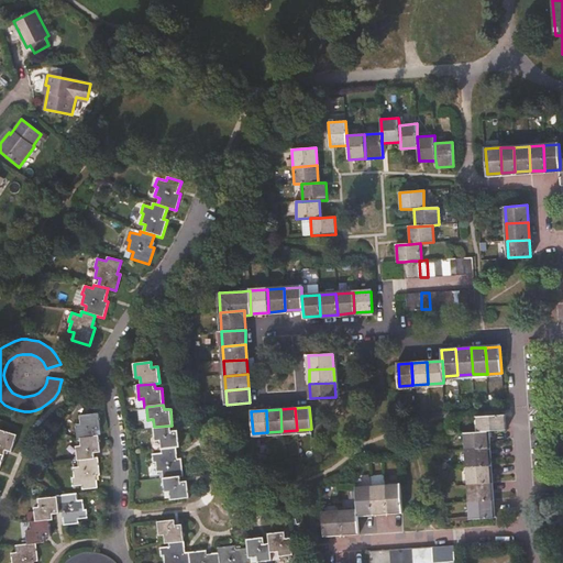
[(80,438),(96,437),(95,431),(100,430),(99,414),(80,416),(81,424),(77,424),(78,438),(80,438)]
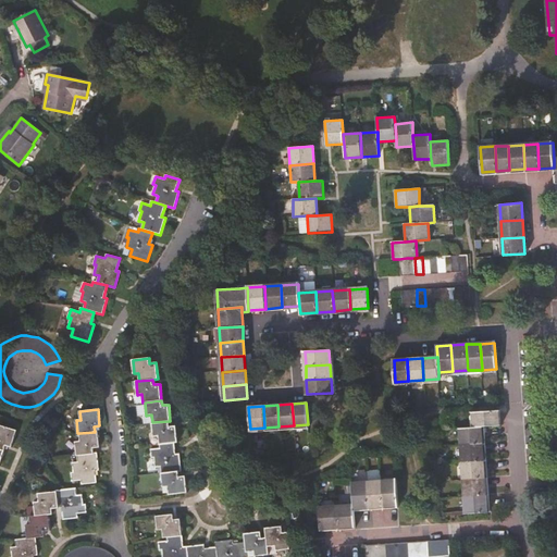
[(472,412),(473,428),(482,428),(498,425),(497,410),(472,412)]
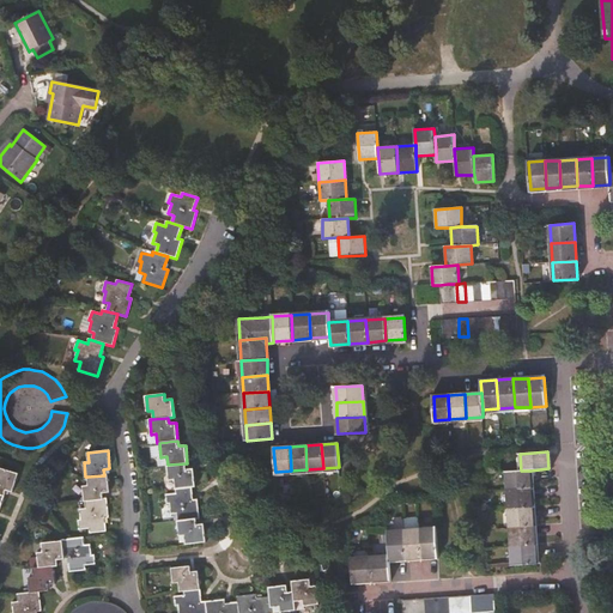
[(187,469),(186,463),(168,465),(169,480),(175,480),(175,489),(192,487),(195,487),(193,469),(187,469)]
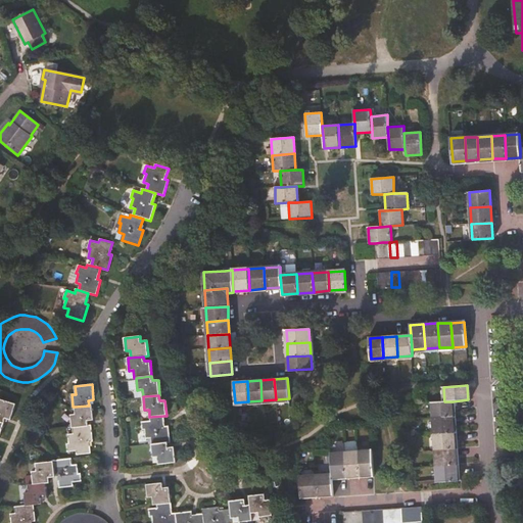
[(0,420),(3,422),(4,418),(10,419),(14,403),(0,398),(0,420)]
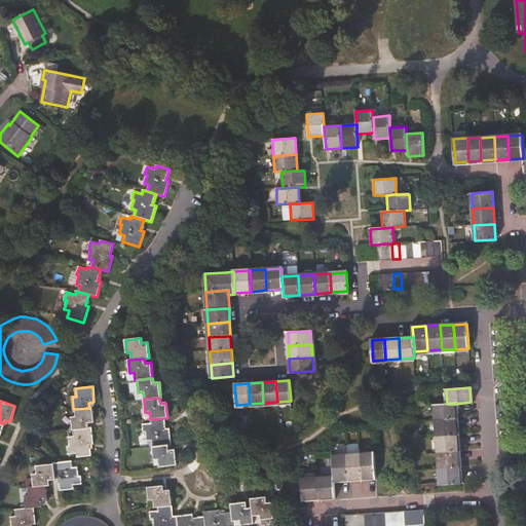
[(436,405),(436,420),(456,419),(455,404),(447,404),(436,405)]
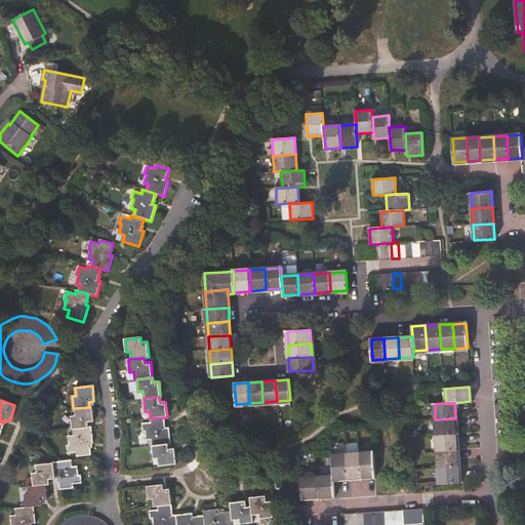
[(71,416),(73,430),(88,428),(88,422),(94,421),(92,406),(89,407),(75,408),(75,416),(71,416)]
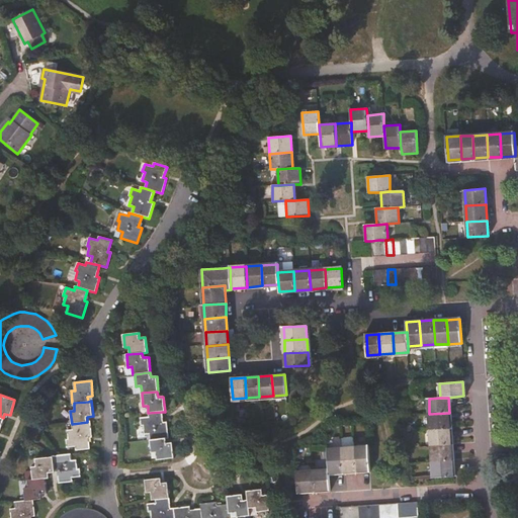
[(150,439),(166,437),(168,437),(167,422),(164,423),(162,412),(148,413),(149,417),(140,418),(141,426),(144,425),(145,434),(150,434),(150,439)]
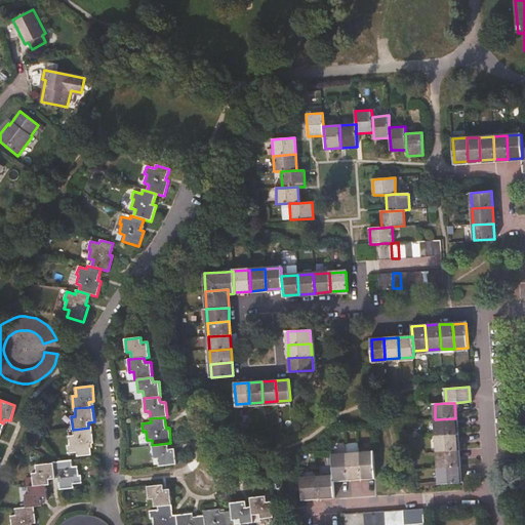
[(436,435),(455,434),(455,418),(435,419),(436,435)]
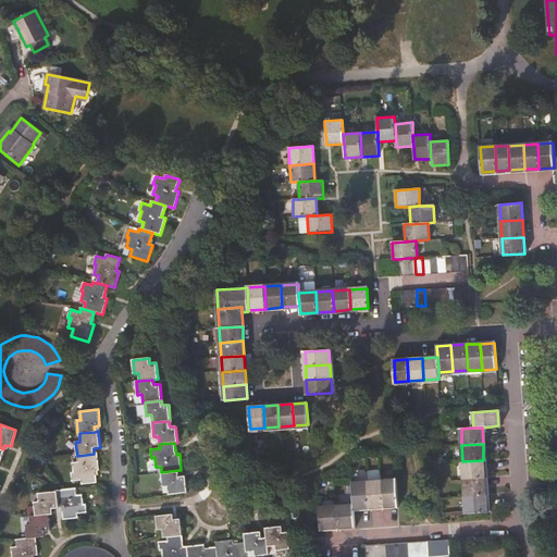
[(94,454),(77,456),(77,462),(72,462),(73,472),(71,473),(72,481),(81,480),(82,484),(96,483),(96,471),(99,471),(97,454),(94,454)]
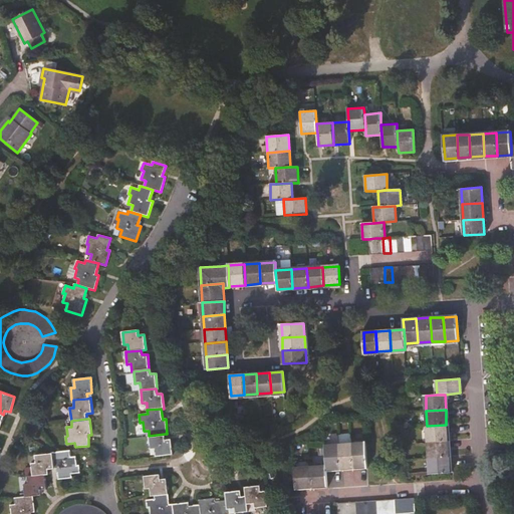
[(446,425),(427,426),(428,442),(447,441),(446,425)]
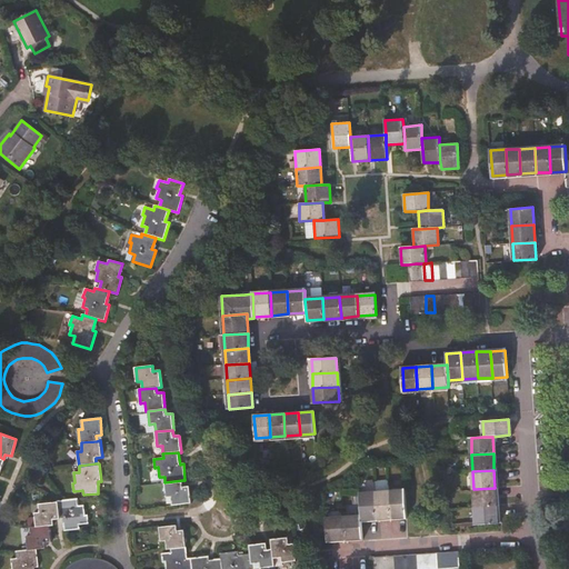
[(182,480),(165,482),(167,497),(171,497),(172,505),(191,502),(189,487),(182,487),(182,480)]
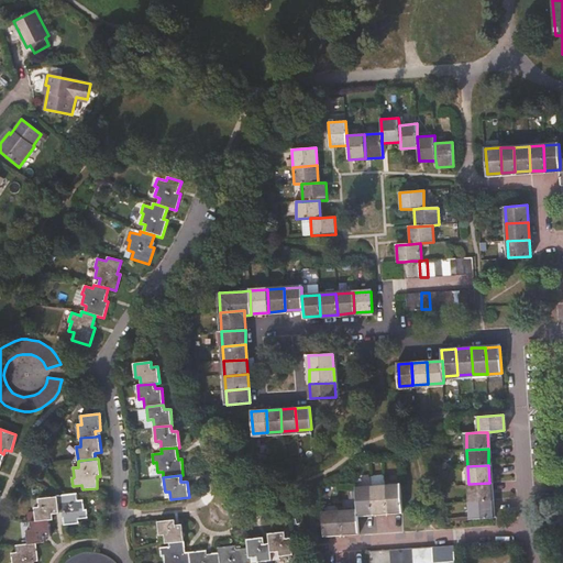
[(470,501),(490,500),(489,483),(468,484),(470,501)]
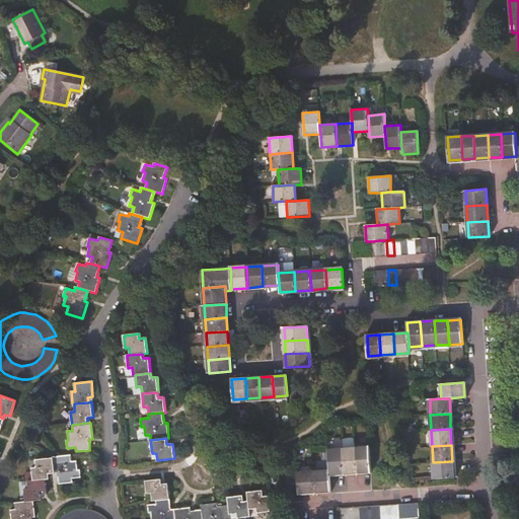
[(356,448),(358,471),(370,470),(368,447),(356,448)]
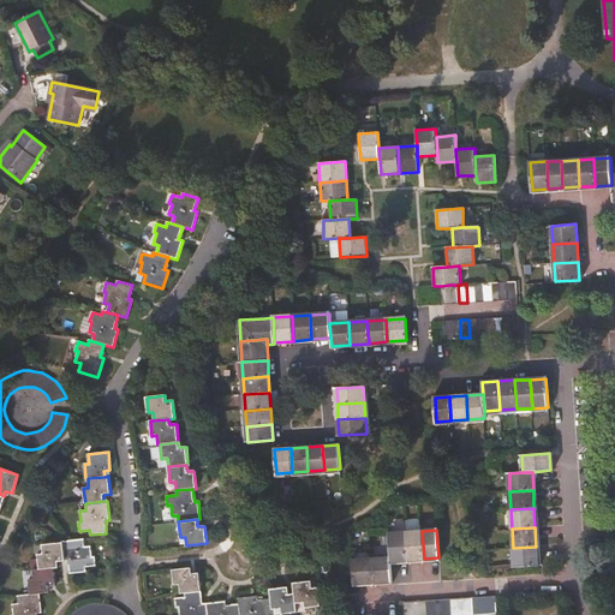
[(407,560),(424,559),(422,531),(406,532),(407,560)]
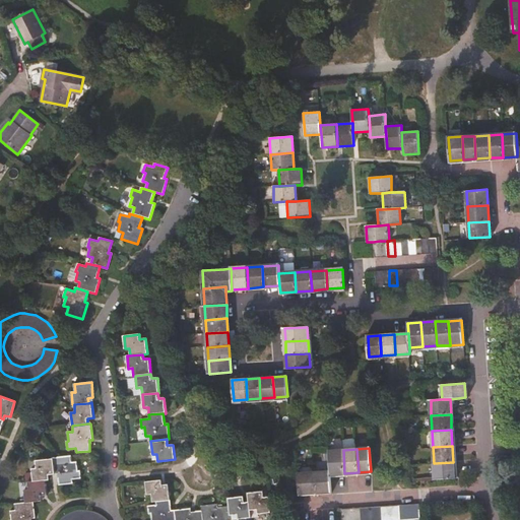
[(330,471),(330,474),(344,473),(343,450),(329,451),(330,471)]
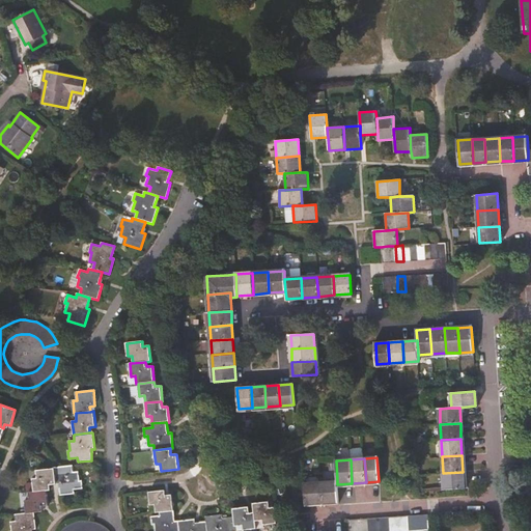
[(54,469),(56,484),(59,483),(60,496),(74,494),(74,490),(82,490),(82,480),(79,481),(78,472),(73,472),(72,466),(60,467),(54,468),(54,469)]
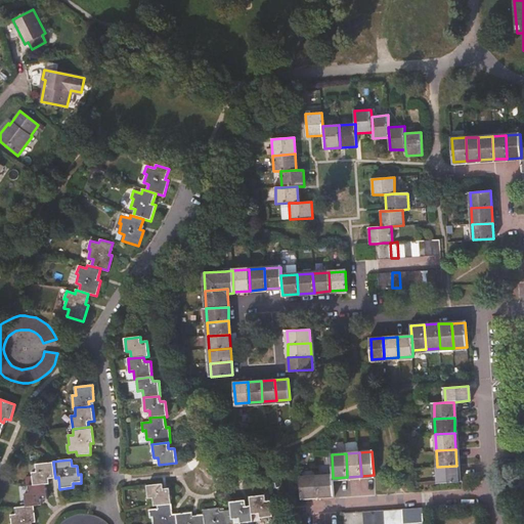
[(33,473),(34,485),(46,484),(49,484),(49,478),(55,478),(53,463),(36,465),(37,473),(33,473)]
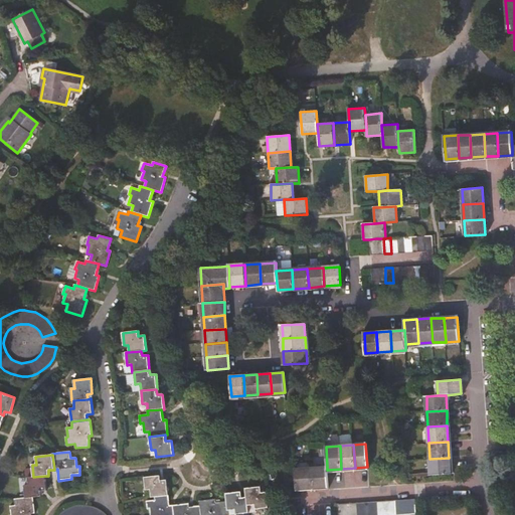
[(449,458),(430,459),(431,475),(450,473),(449,458)]
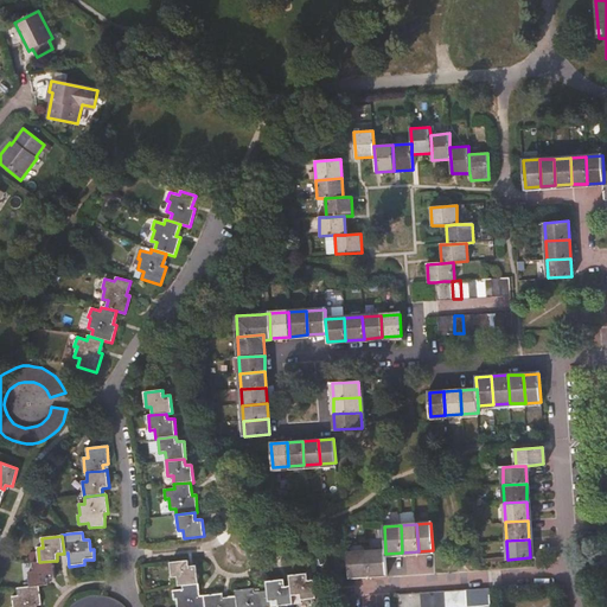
[(385,550),(368,551),(369,574),(387,573),(385,554),(385,550)]
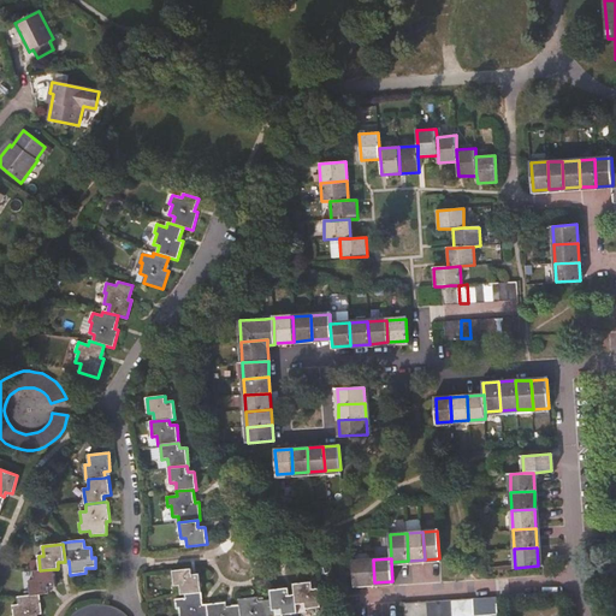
[(374,582),(373,560),(353,561),(355,584),(374,582)]
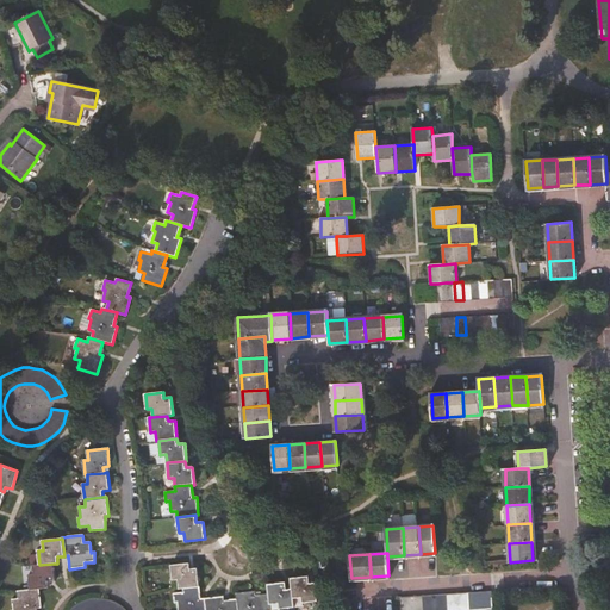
[(30,574),(31,590),(39,590),(48,589),(48,582),(55,582),(54,564),(39,565),(33,566),(35,574),(30,574)]
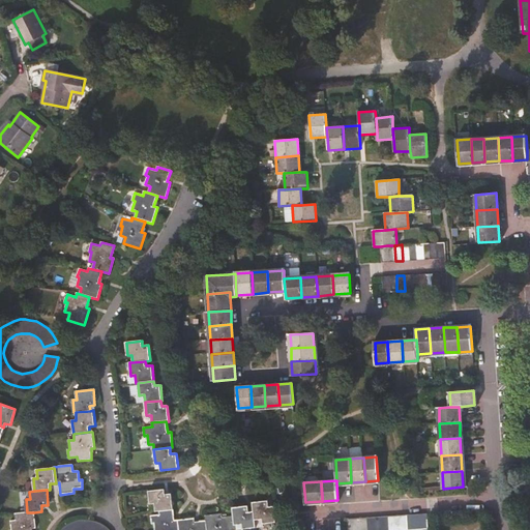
[(155,511),(159,511),(173,509),(171,494),(165,495),(165,490),(149,491),(150,504),(155,504),(155,511)]
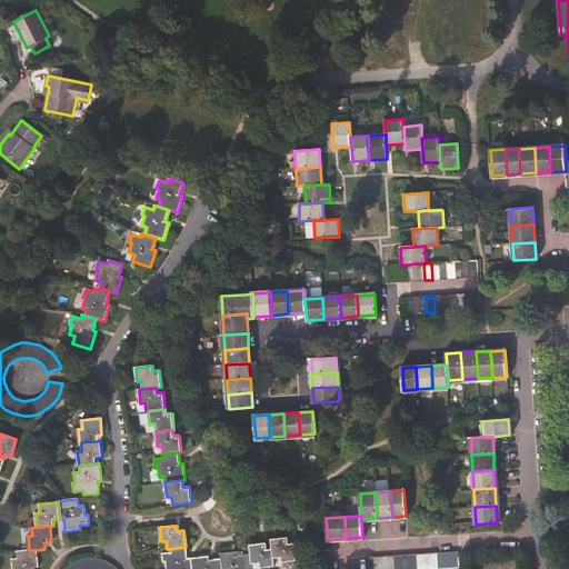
[(271,540),(272,549),(273,559),(281,558),(282,562),(296,561),(295,543),(289,545),(288,538),(271,540)]
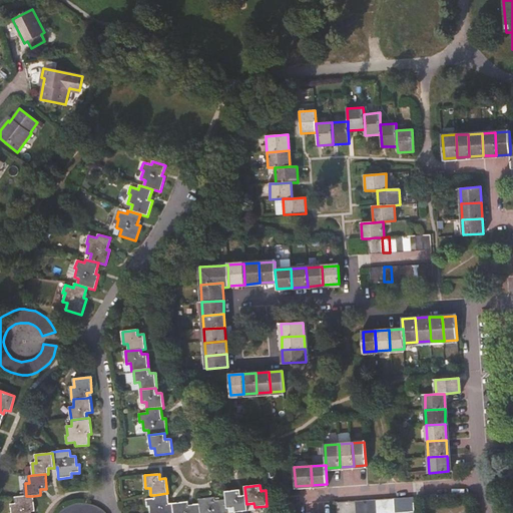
[(225,499),(226,509),(234,508),(234,512),(247,511),(246,504),(245,495),(240,496),(239,490),(225,492),(225,499)]
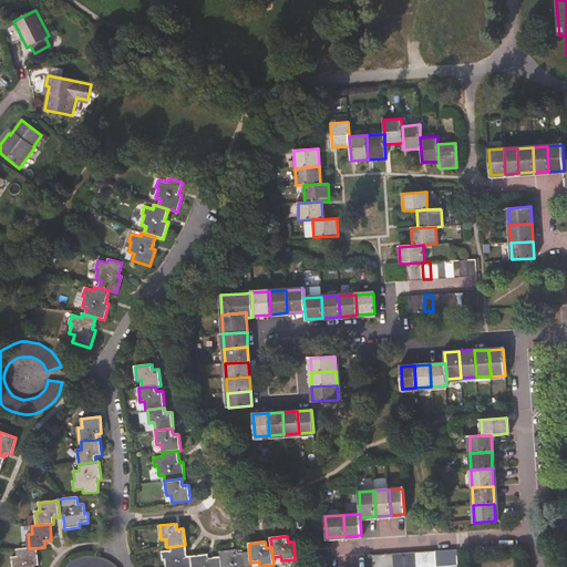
[(185,545),(171,547),(171,550),(162,552),(163,559),(165,559),(165,566),(191,566),(189,556),(186,557),(185,545)]
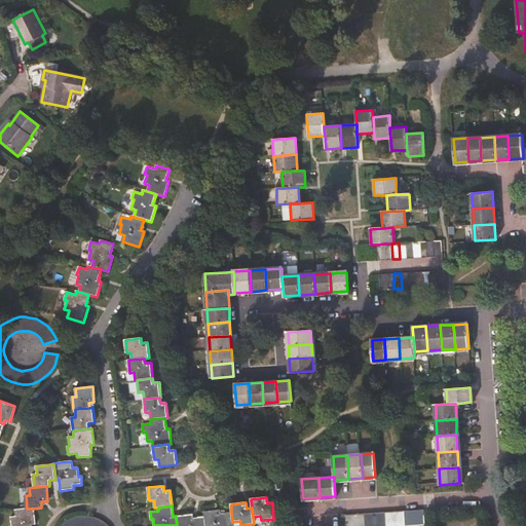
[(32,525),(35,525),(34,509),(27,509),(14,510),(15,517),(10,518),(10,525),(32,525)]
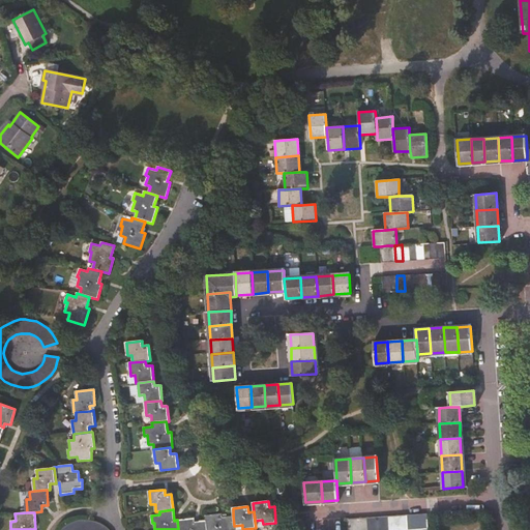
[(234,529),(234,526),(233,516),(222,517),(222,514),(206,517),(206,521),(206,529),(234,529)]
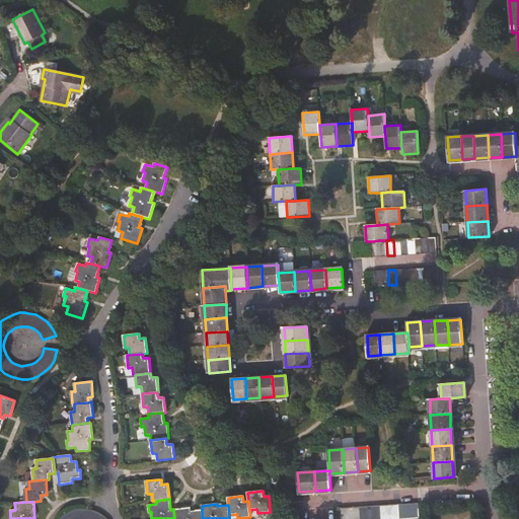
[(398,505),(398,518),(403,518),(419,518),(418,504),(398,505)]
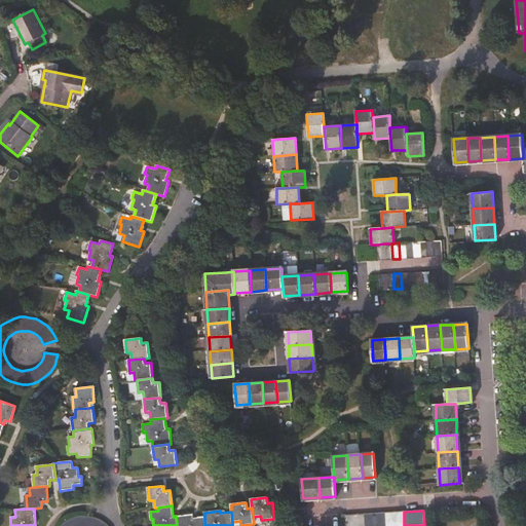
[(384,525),(404,525),(404,512),(384,513),(384,525)]
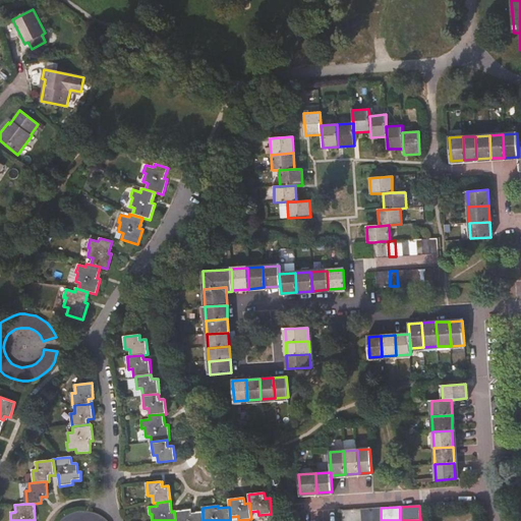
[(361,520),(381,520),(381,508),(361,509),(361,520)]
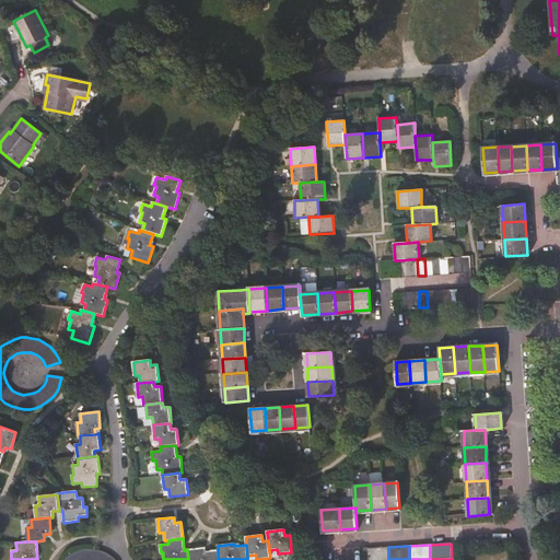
[(368,559),(388,559),(388,547),(368,549),(368,559)]
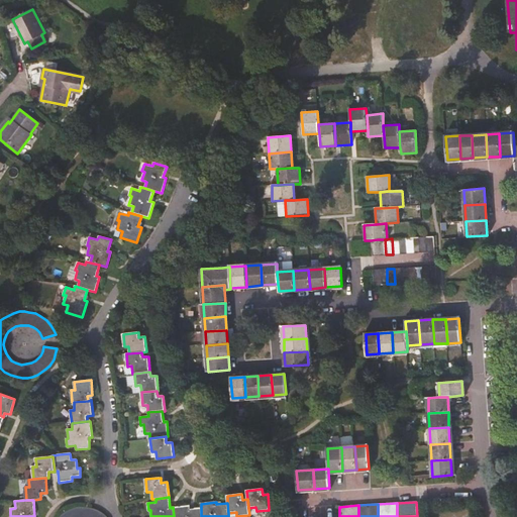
[(189,506),(173,507),(174,516),(201,516),(201,508),(189,509),(189,506)]
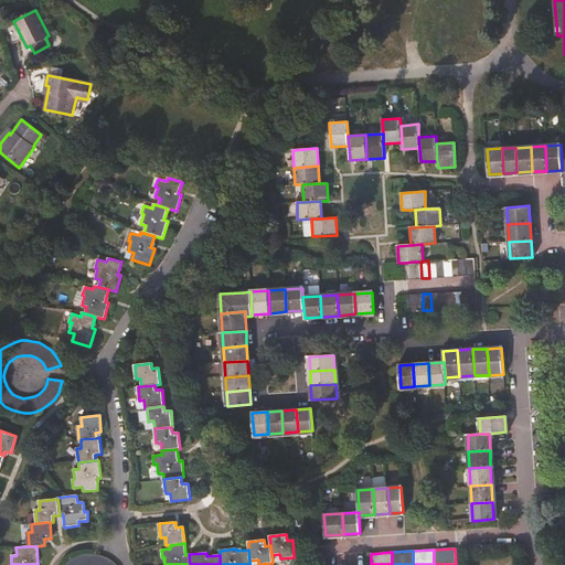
[(95,554),(89,554),(84,555),(77,556),(73,558),(70,562),(65,564),(116,564),(112,561),(107,558),(102,555),(95,554)]
